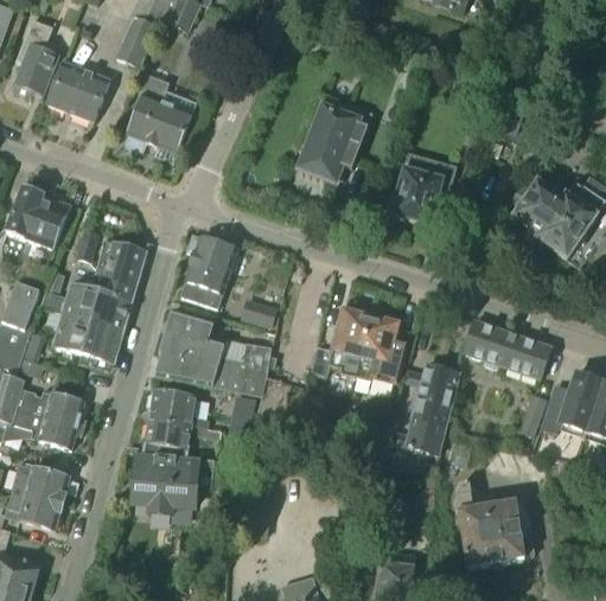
[(40,0),(38,7),(45,10),(49,0),(40,0)]
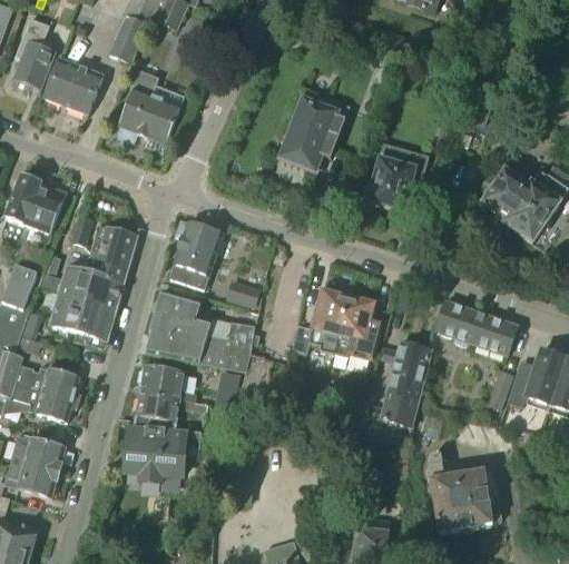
[(134,0),(110,53),(131,62),(151,17),(158,0),(134,0)]
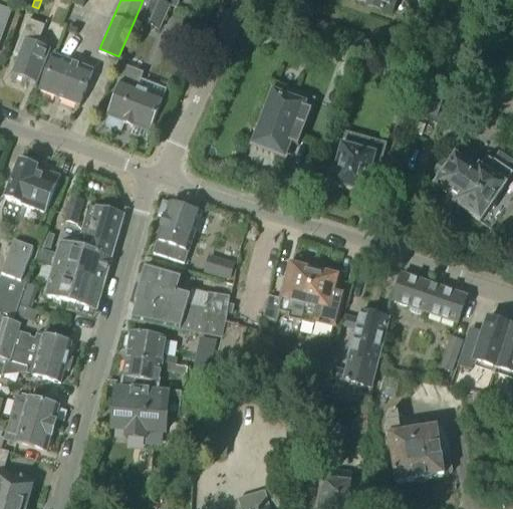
[(176,5),(178,0),(143,0),(137,15),(138,16),(160,26),(170,3),(176,5)]
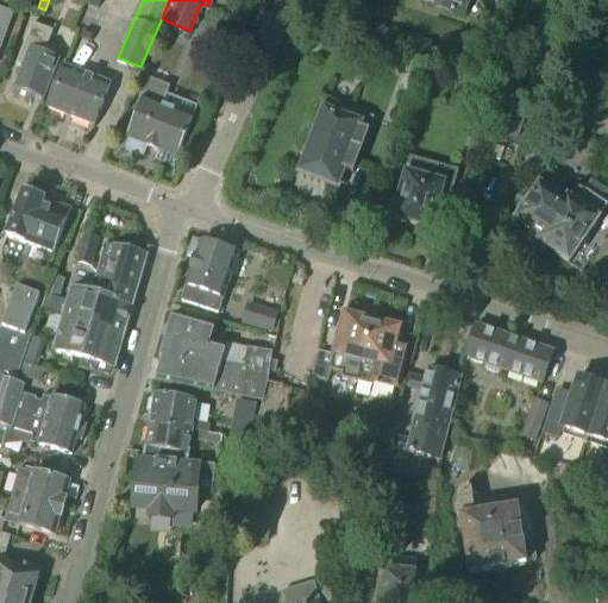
[(463,12),(467,0),(442,0),(440,4),(463,12)]
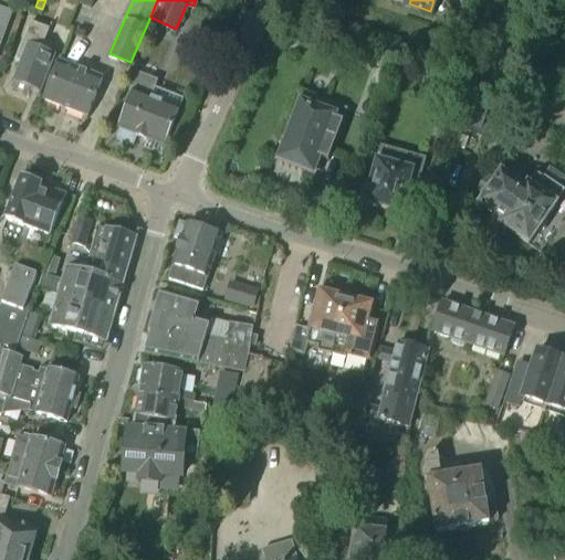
[(0,42),(12,8),(0,3),(0,42)]
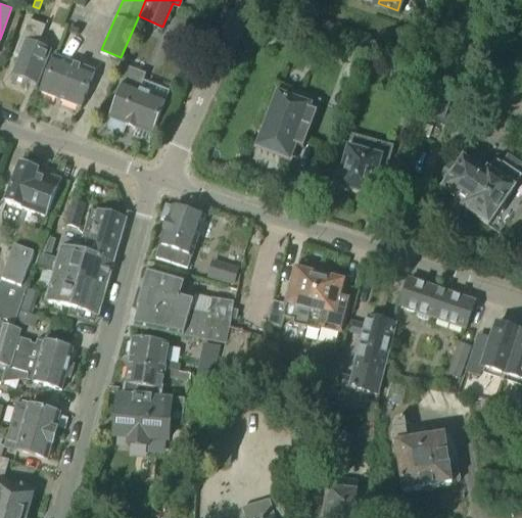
[(39,81),(51,49),(44,46),(48,35),(42,33),(46,24),(29,16),(14,52),(20,54),(13,71),(14,71),(11,78),(28,84),(30,77),(39,81)]
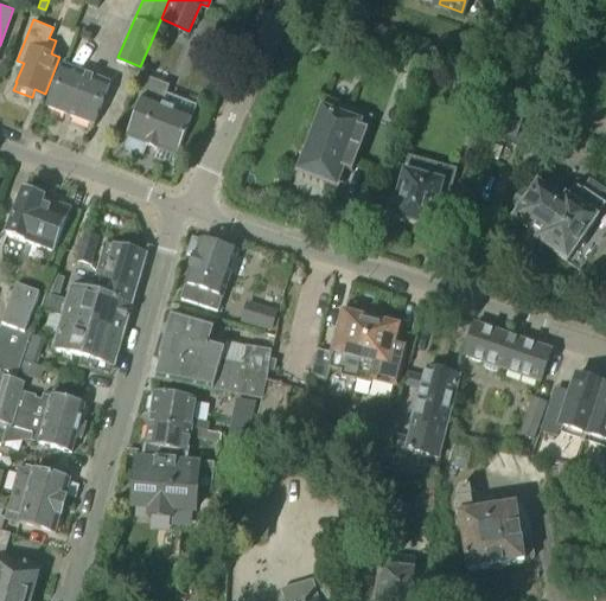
[(409,55),(404,66),(414,70),(419,58),(409,55)]
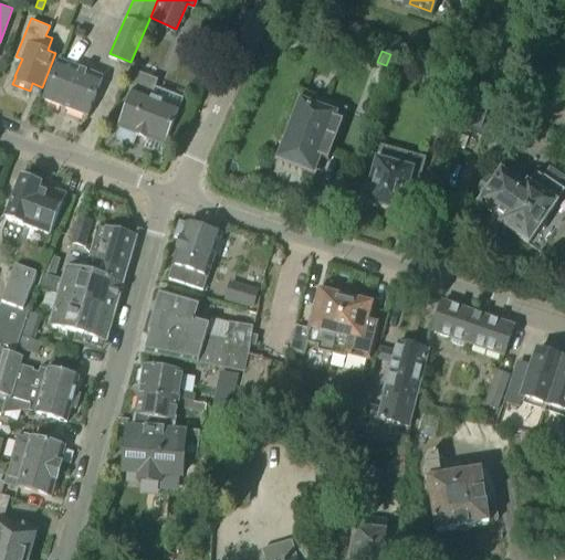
[(87,113),(103,74),(60,57),(44,96),(87,113)]
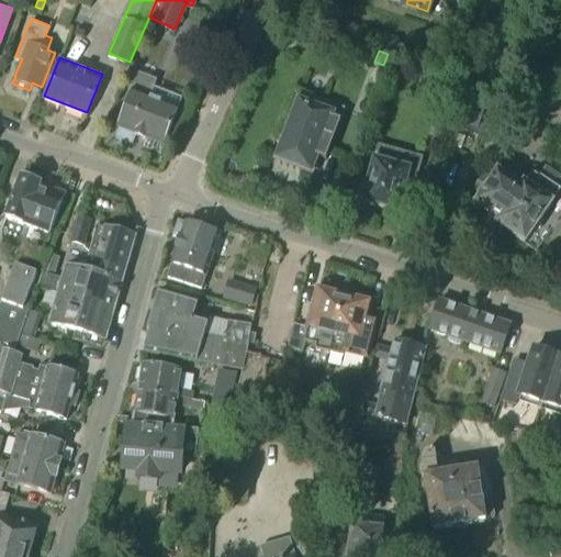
[(165,143),(179,106),(150,93),(157,77),(137,69),(130,87),(133,88),(119,124),(120,124),(116,133),(133,140),(136,132),(146,136),(147,135),(165,143)]
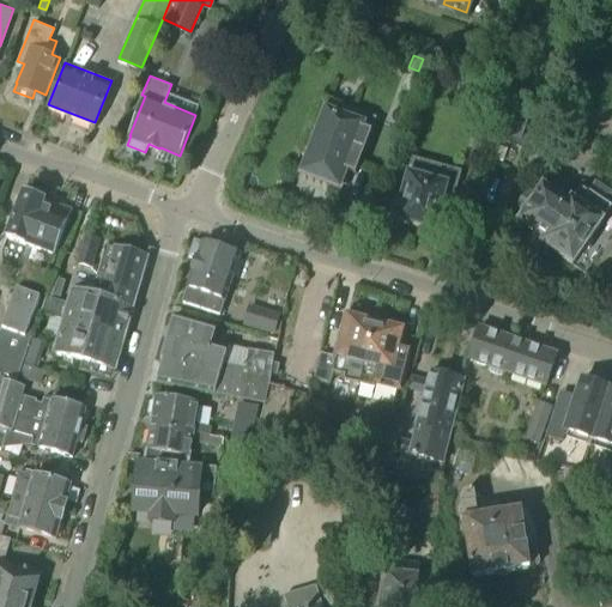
[(306,174),(335,184),(344,165),(357,170),(362,157),(377,114),(352,104),(347,119),(339,115),(340,113),(335,110),(334,113),(329,111),(314,152),(307,150),(302,164),(308,167),(306,174)]
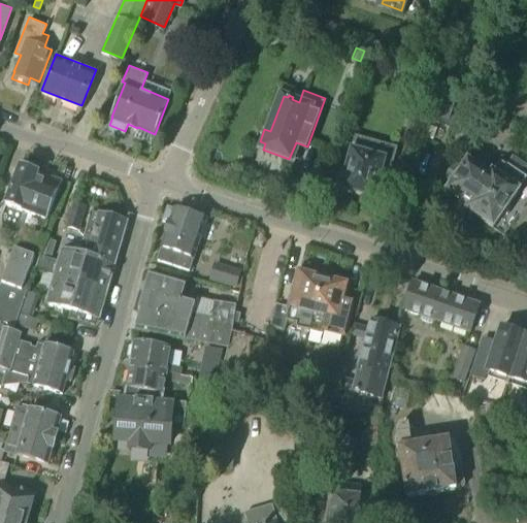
[(386,186),(397,144),(356,133),(347,168),(338,165),(334,182),(341,184),(341,186),(375,195),(379,184),(386,186)]
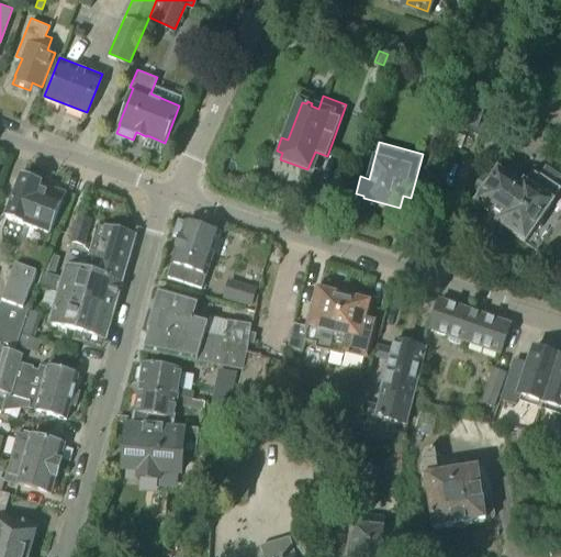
[(560,185),(557,182),(560,177),(560,174),(547,164),(540,173),(534,168),(523,185),(500,168),(498,170),(489,164),(474,186),(484,192),(478,200),(501,216),(498,220),(526,240),(560,188),(560,185)]
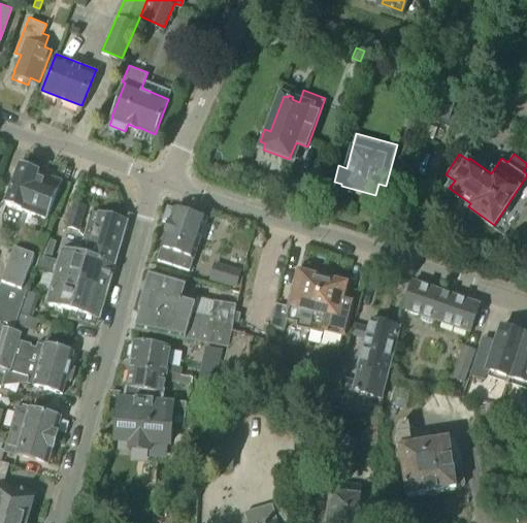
[(46,217),(62,177),(21,162),(5,201),(46,217)]
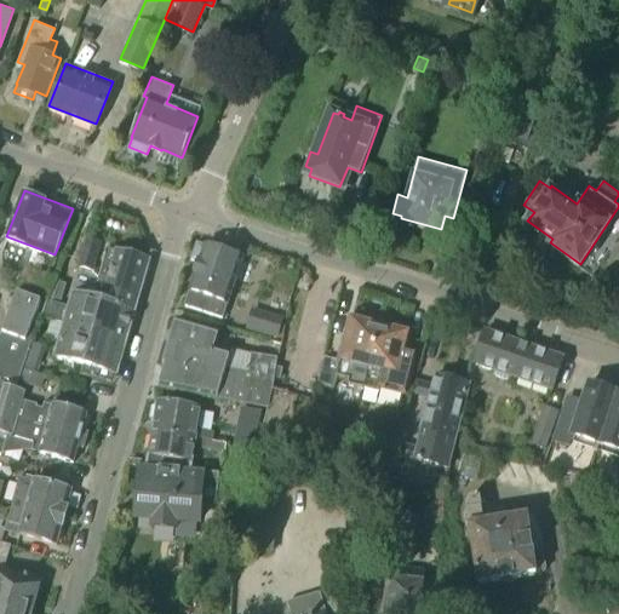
[(95,265),(102,239),(87,234),(79,262),(95,265)]
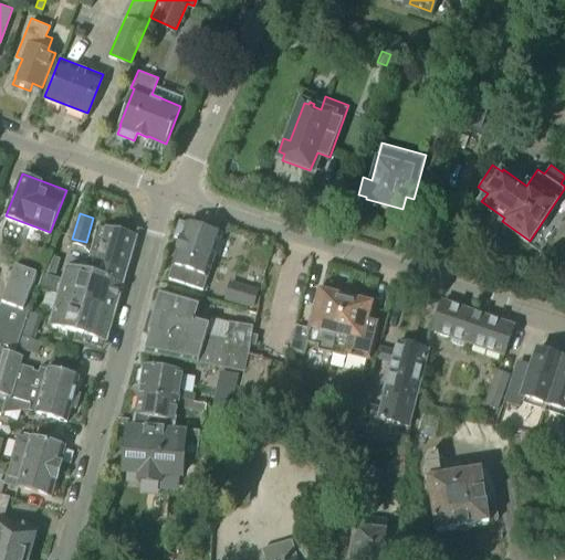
[(188,221),(180,219),(175,233),(182,235),(174,262),(175,262),(170,275),(205,286),(222,232),(188,220),(188,221)]
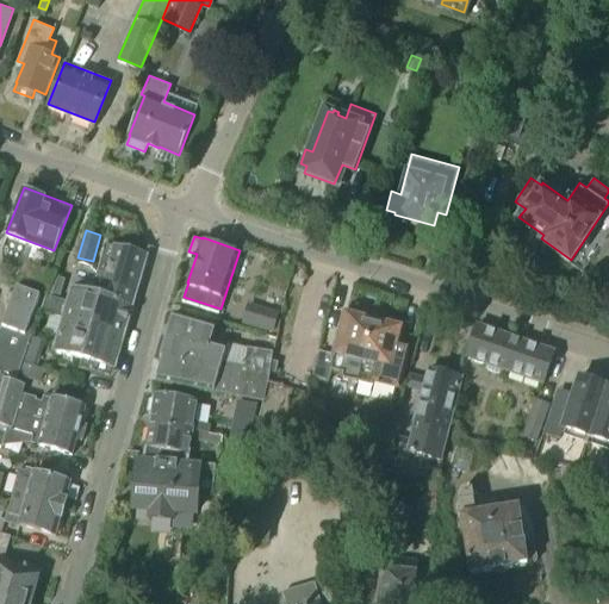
[(115,244),(106,242),(98,269),(97,280),(97,292),(134,303),(147,253),(115,243),(115,244)]
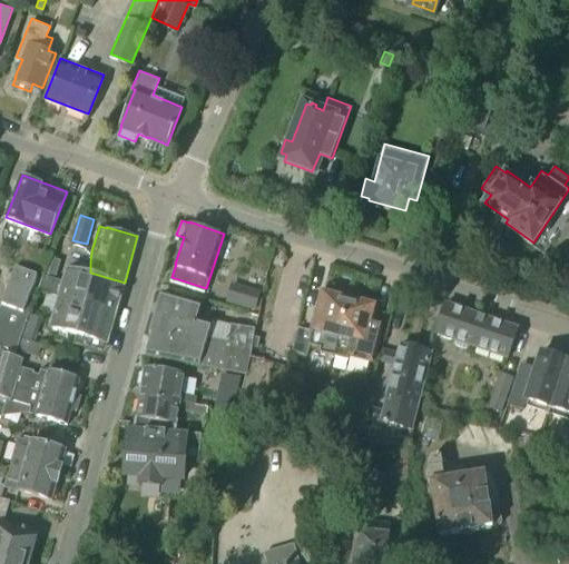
[(56,271),(61,257),(52,254),(48,269),(56,271)]
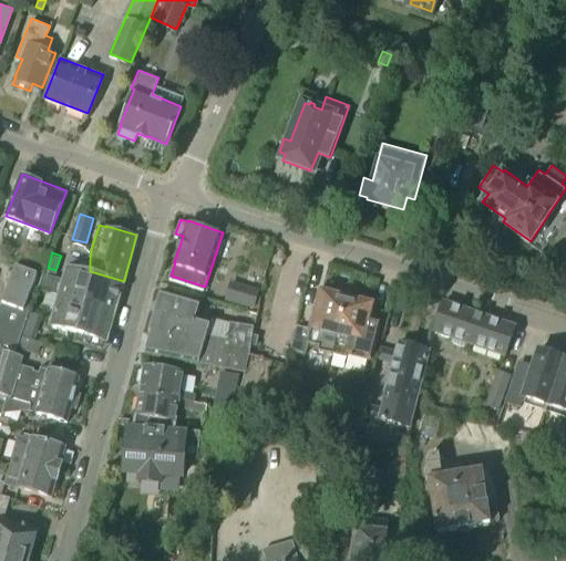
[(90,271),(90,260),(75,256),(72,267),(67,265),(63,277),(43,271),(39,286),(60,291),(60,289),(93,298),(98,294),(119,301),(124,281),(90,271)]
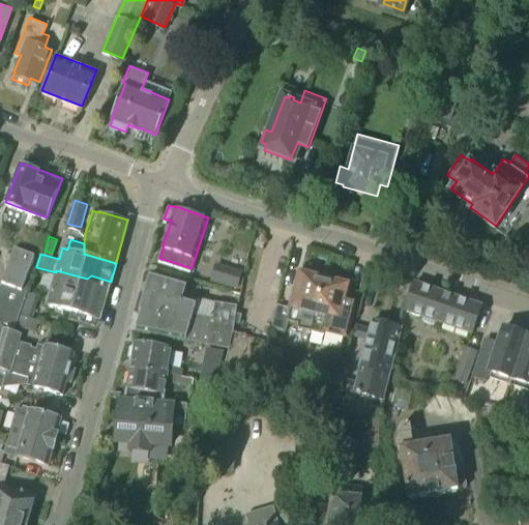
[(26,281),(35,254),(16,246),(3,281),(2,281),(0,285),(0,318),(17,324),(17,322),(20,312),(26,295),(30,283),(26,281)]
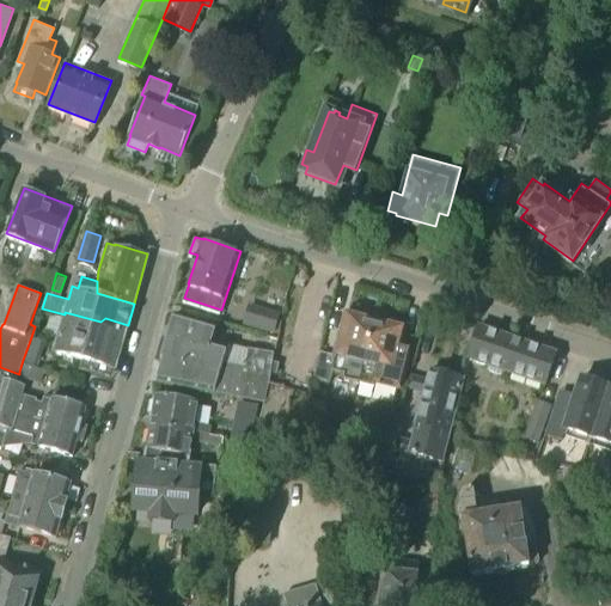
[(279,308),(249,299),(243,318),(272,328),(279,308)]
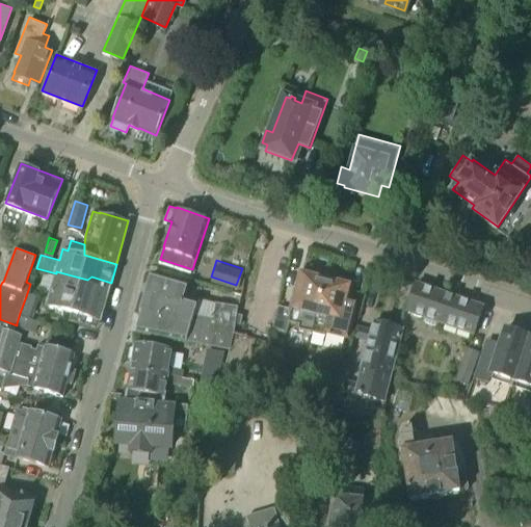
[(318,312),(326,277),(300,270),(292,307),(279,304),(273,326),(287,331),(289,320),(300,323),(299,327),(313,331),(318,312)]
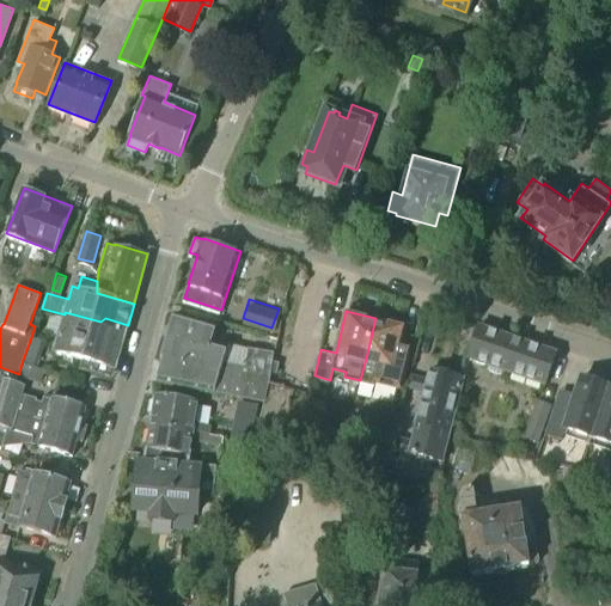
[(65,312),(65,314),(55,349),(116,366),(128,325),(105,318),(101,322),(65,312)]
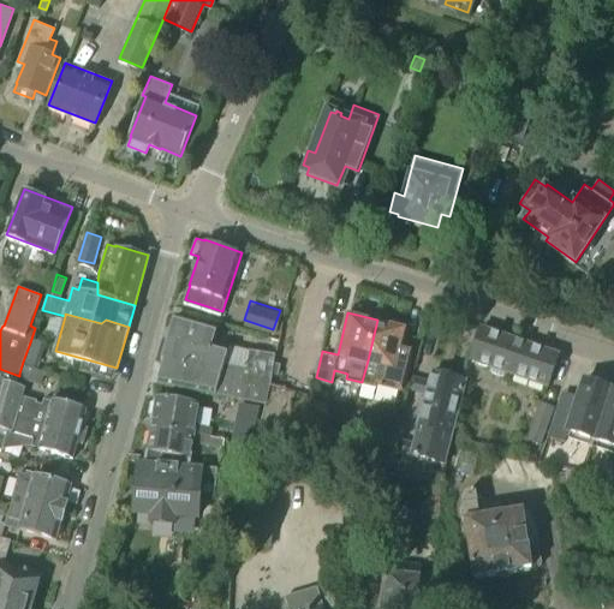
[(246,364),(225,360),(227,350),(231,339),(214,334),(216,326),(177,314),(164,358),(165,358),(158,381),(236,394),(267,399),(269,380),(272,370),(273,359),(274,354),(249,347),(246,364)]
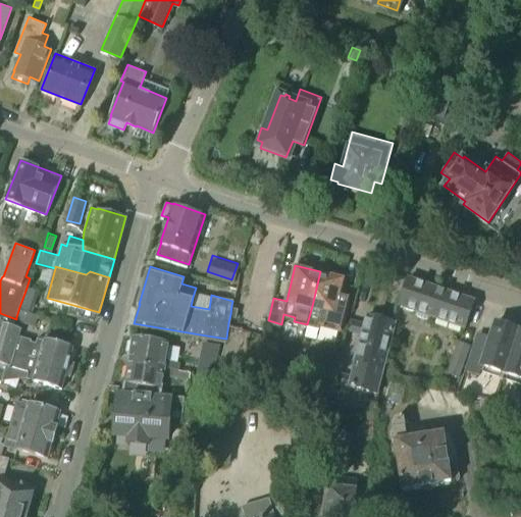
[(342,328),(348,304),(340,302),(346,277),(320,271),(312,306),(307,324),(318,326),(319,322),(342,328)]
